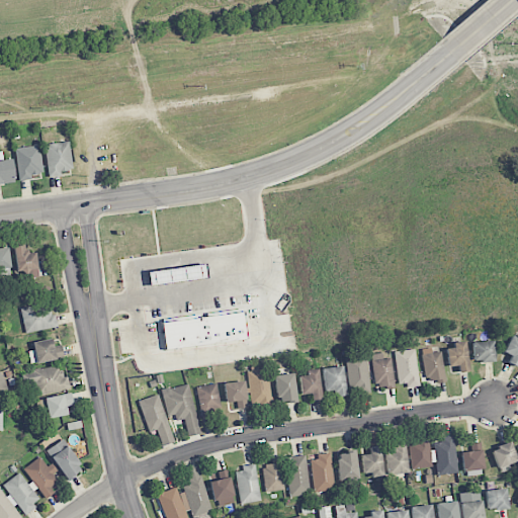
[(48,177),(62,176),(61,171),(73,169),(70,142),(45,145),(48,177)]
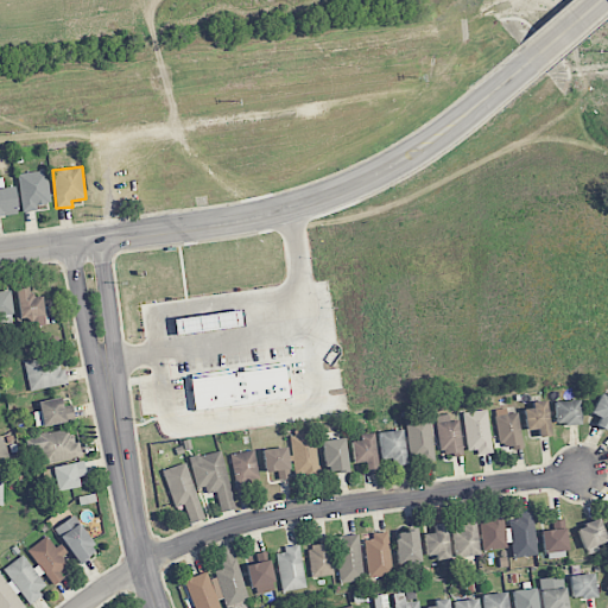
[(38,210),(37,206),(50,203),(46,170),(17,175),(21,213),(38,210)]
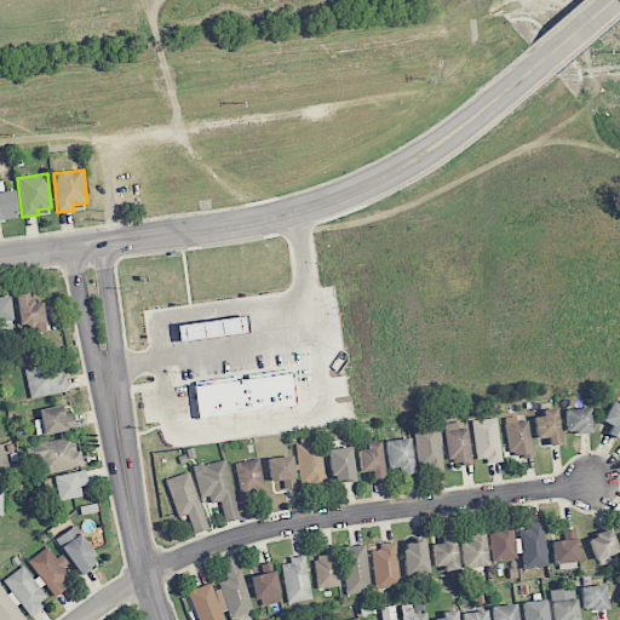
[(0,220),(18,218),(13,189),(0,191),(0,220)]
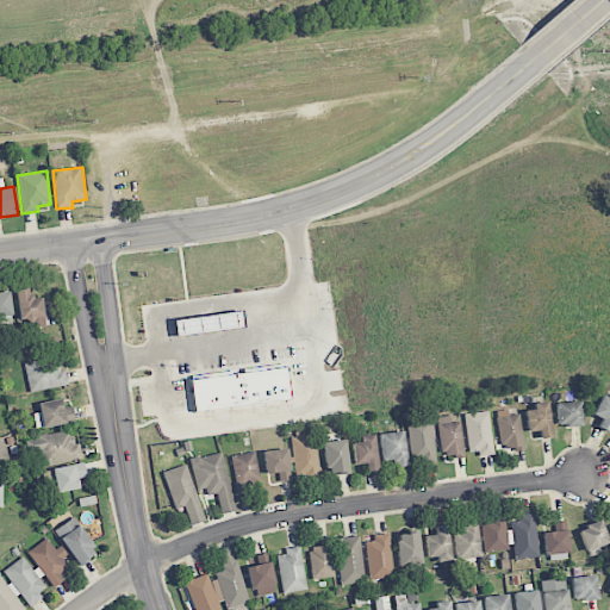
[(30,318),(31,328),(44,327),(43,296),(29,297),(27,287),(17,287),(18,319),(30,318)]
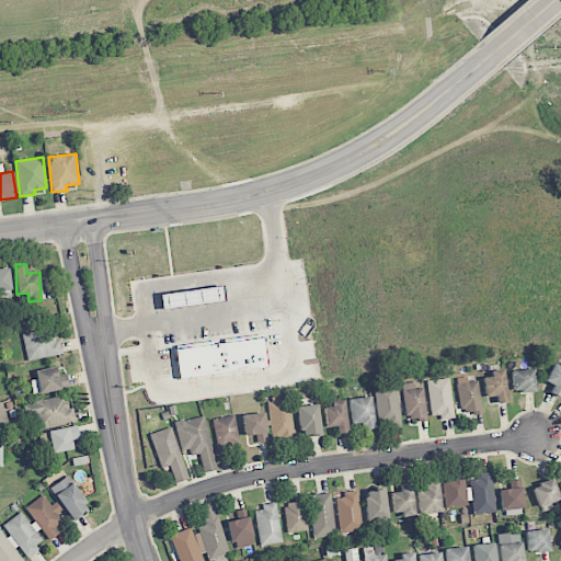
[(0,292),(1,299),(12,298),(8,266),(0,266),(0,292)]
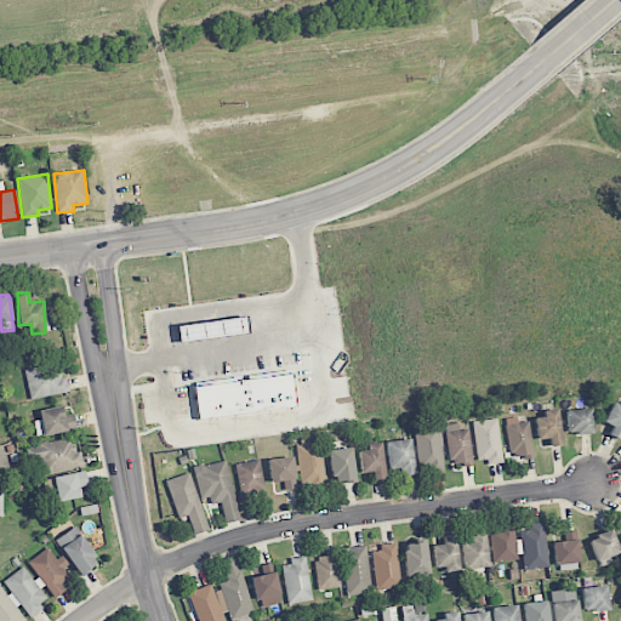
[(28,398),(68,394),(67,377),(60,377),(58,364),(26,368),(28,398)]
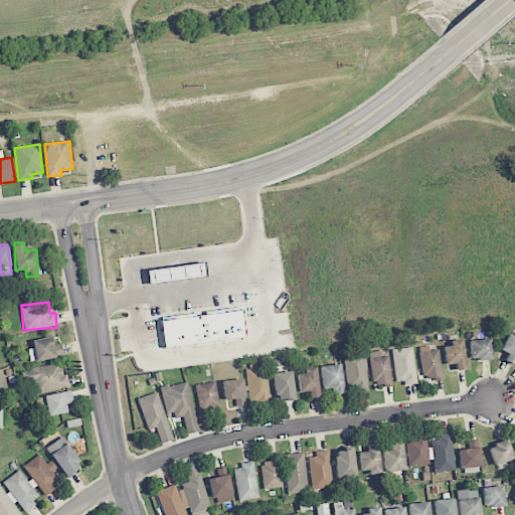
[(161,321),(164,348),(246,338),(242,310),(161,321)]
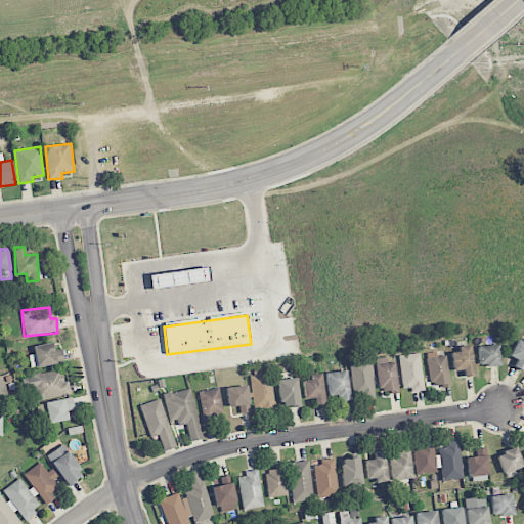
[(514,366),(523,370),(523,340),(518,337),(509,356),(517,360),(514,366)]
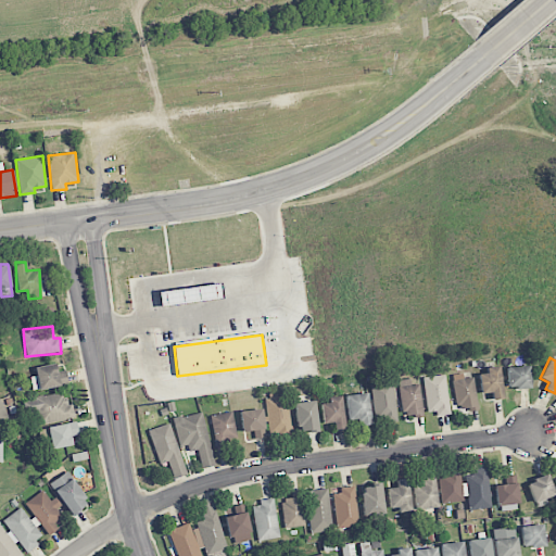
[(57,373),(55,364),(35,367),(37,376),(30,377),(33,391),(67,384),(65,370),(57,373)]
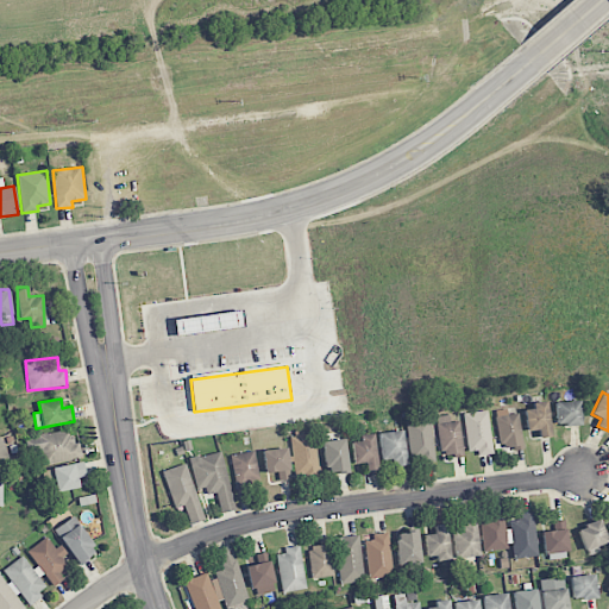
[(525,410),(527,432),(538,431),(538,438),(550,437),(546,401),(532,402),(533,409),(525,410)]
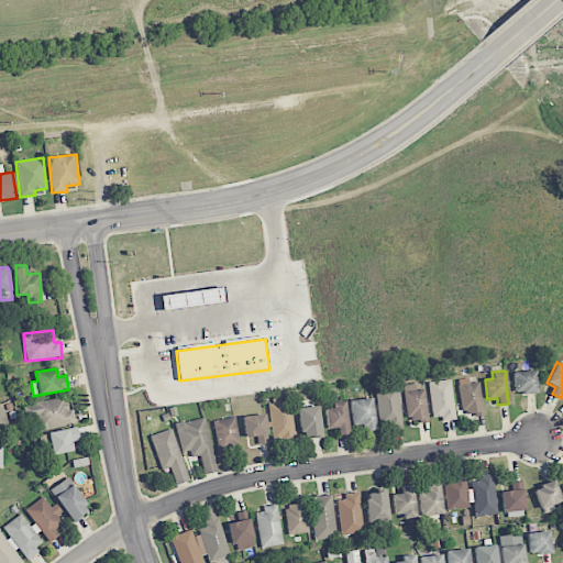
[(514,372),(515,394),(537,393),(536,371),(514,372)]
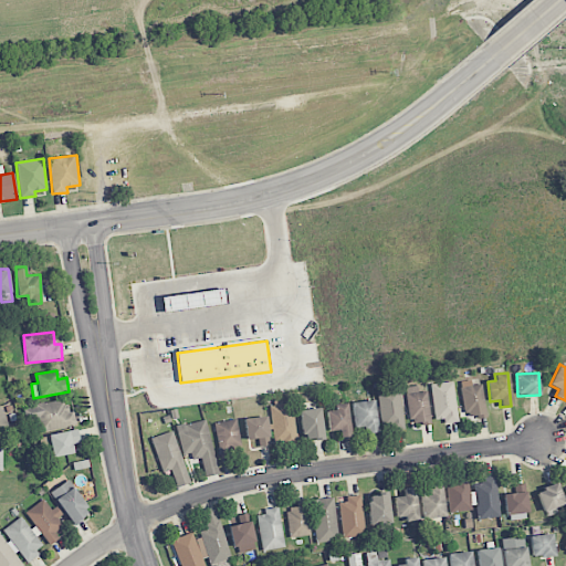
[(444,425),(458,423),(454,383),(431,385),(435,420),(444,419),(444,425)]
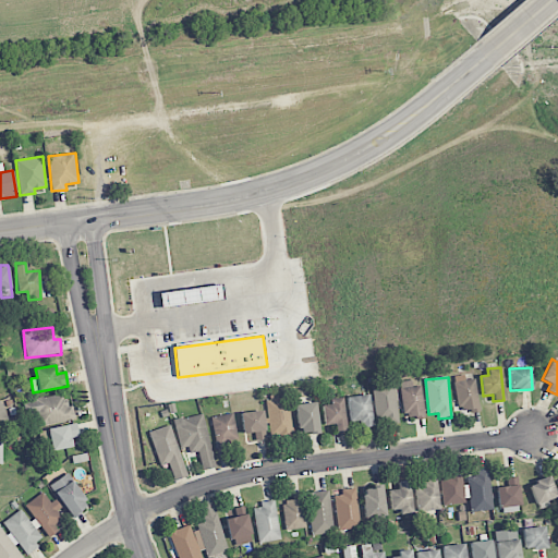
[(456,381),(457,411),(478,410),(476,379),(456,381)]
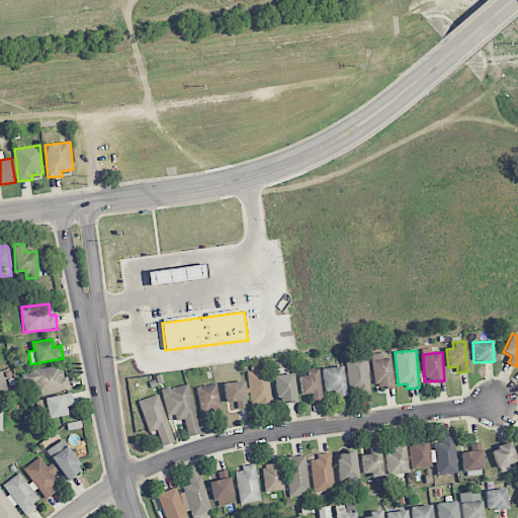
[(370,355),(375,384),(381,383),(382,390),(396,387),(391,358),(383,359),(382,353),(370,355)]
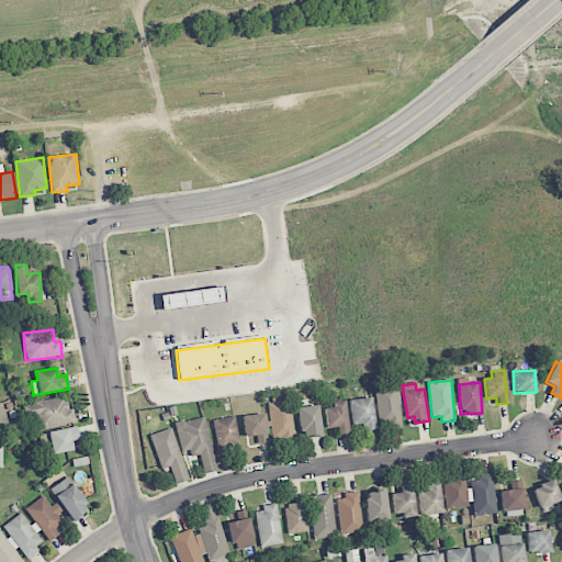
[(396,388),(374,390),(380,428),(402,425),(396,388)]
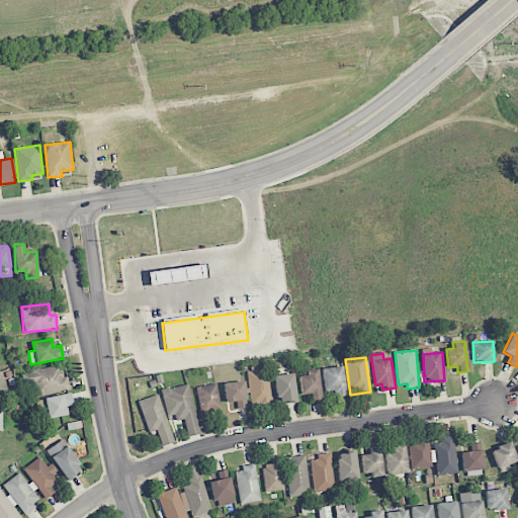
[(24,384),(35,383),(37,395),(70,389),(67,375),(63,376),(61,365),(22,372),(24,384)]
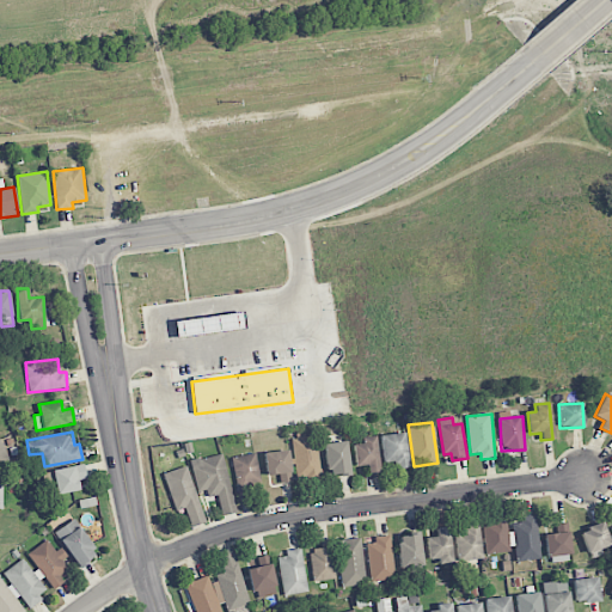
[(380,435),(383,464),(392,463),(392,469),(408,467),(404,433),(380,435)]
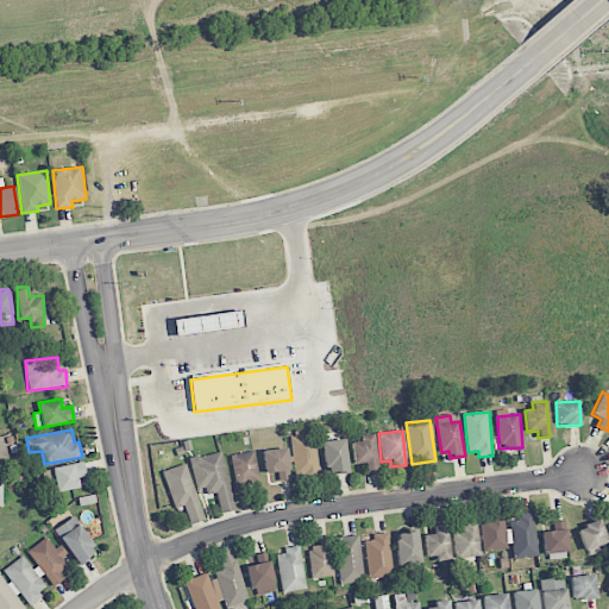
[(315,435),(303,435),(302,433),(290,433),(293,477),(318,476),(315,435)]
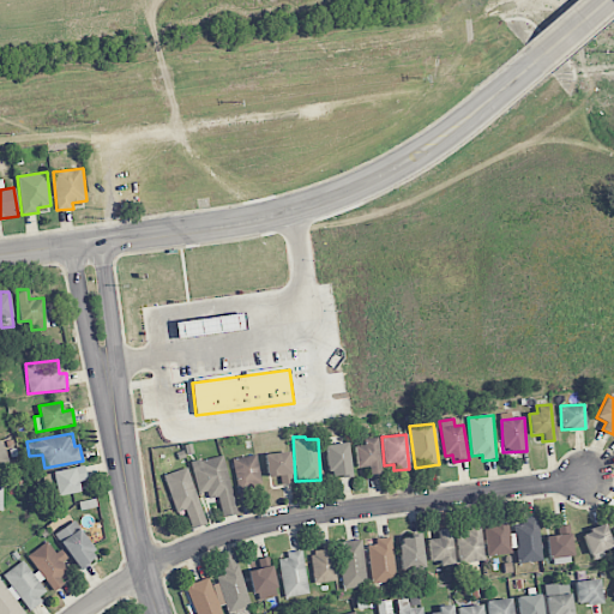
[(354,443),(356,468),(367,467),(368,474),(380,473),(377,440),(354,443)]
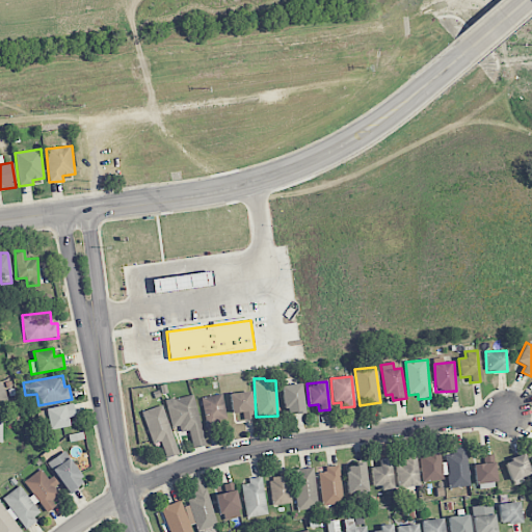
[(0,407),(8,406),(2,383),(0,383),(0,407)]
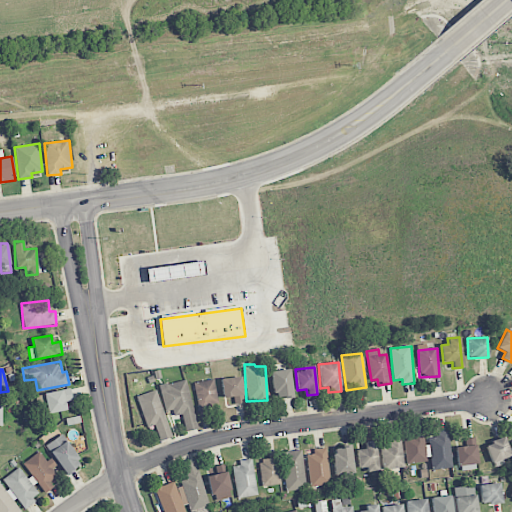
[(273,398),(292,397),(290,370),(272,370),(273,398)]
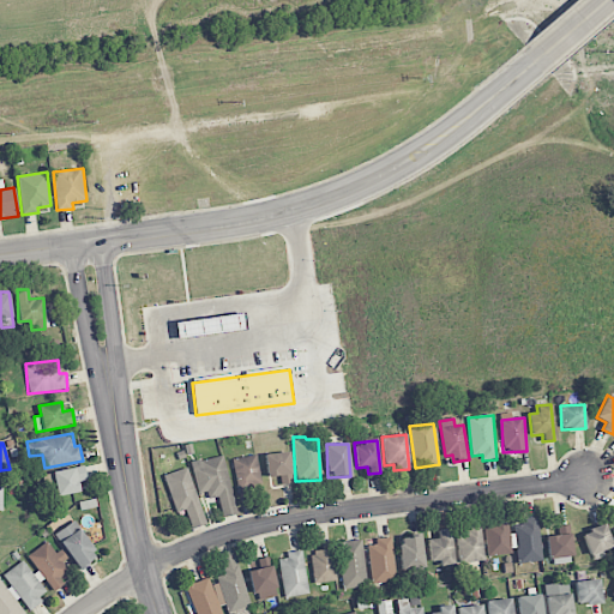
[(290,452),(265,453),(268,477),(281,476),(281,485),(292,483),(290,452)]
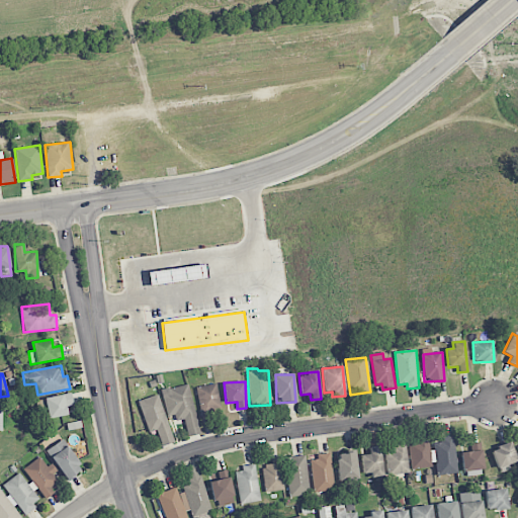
[(167,416),(174,415),(176,421),(184,419),(187,436),(200,433),(188,383),(161,390),(167,416)]
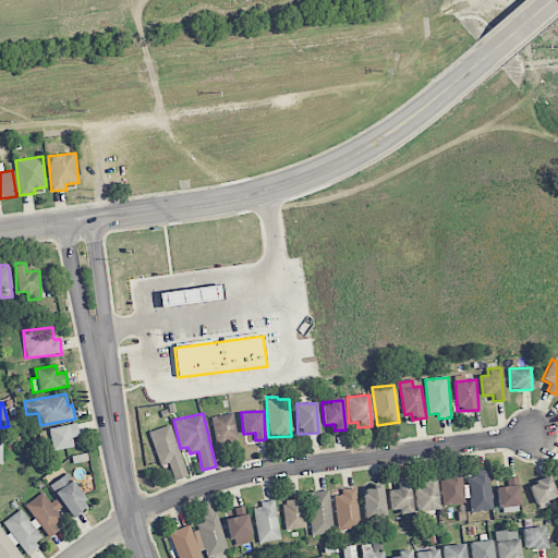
[(237,440),(234,414),(214,416),(216,443),(237,440)]
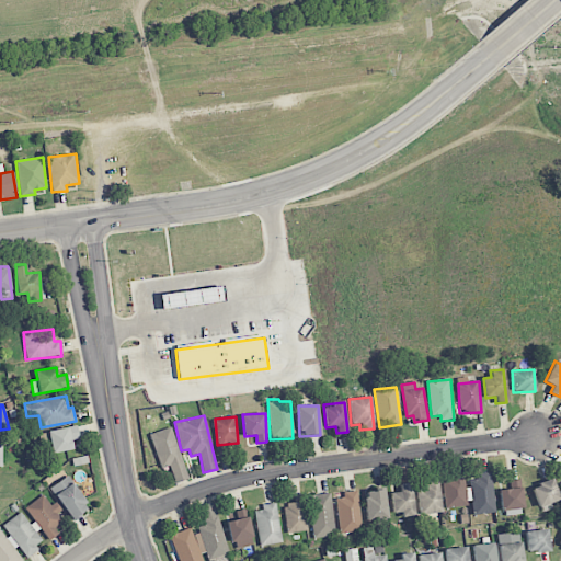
[(72,441),(79,439),(78,427),(49,430),(52,453),(73,450),(72,441)]
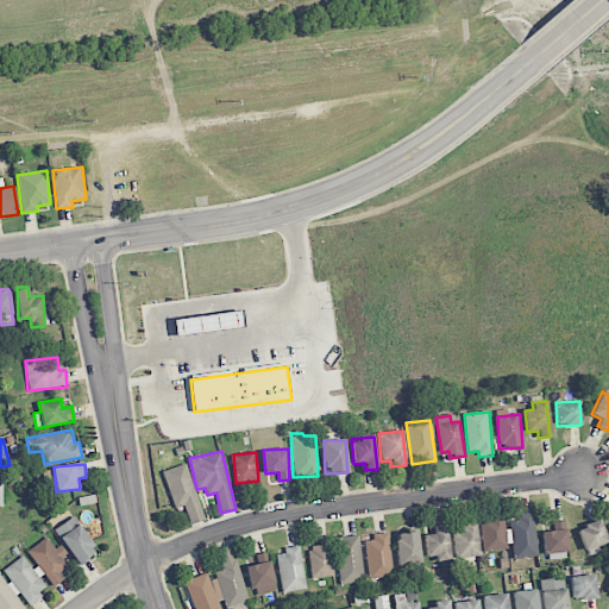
[(175,508),(183,506),(190,525),(205,520),(186,464),(162,472),(175,508)]
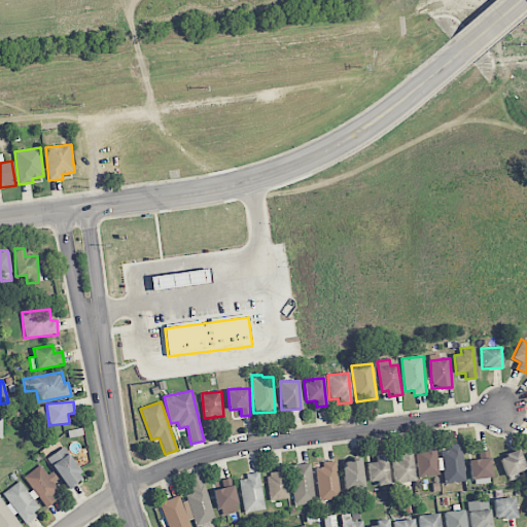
[(418,478),(443,476),(444,484),(465,482),(462,444),(438,446),(438,449),(416,451),(418,478)]
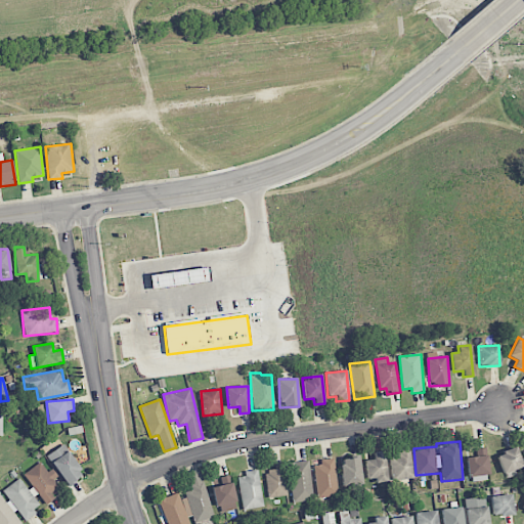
[(66,485),(83,476),(66,444),(48,454),(66,485)]
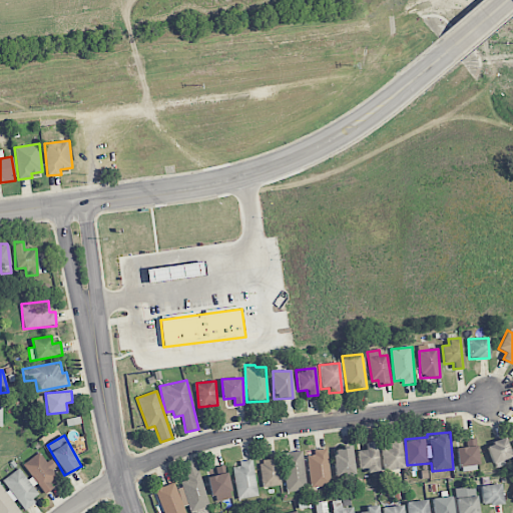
[(458,467),(478,466),(477,438),(457,438),(458,467)]
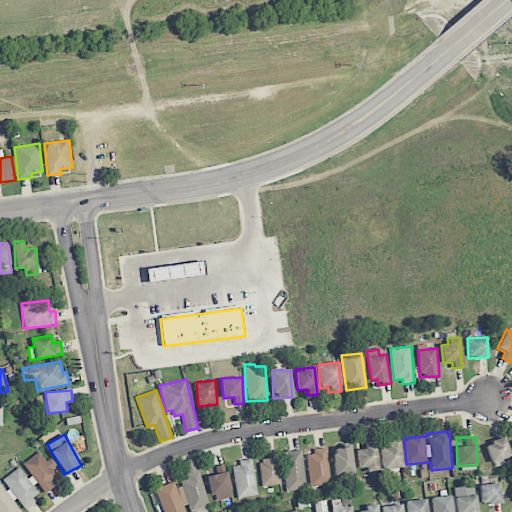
[(511,456),(504,437),(484,445),(492,463),(511,456)]
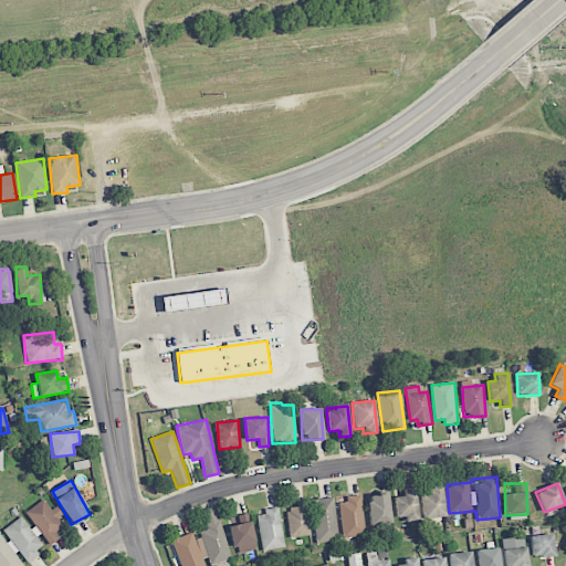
[(444,517),(443,485),(422,486),(423,517),(444,517)]
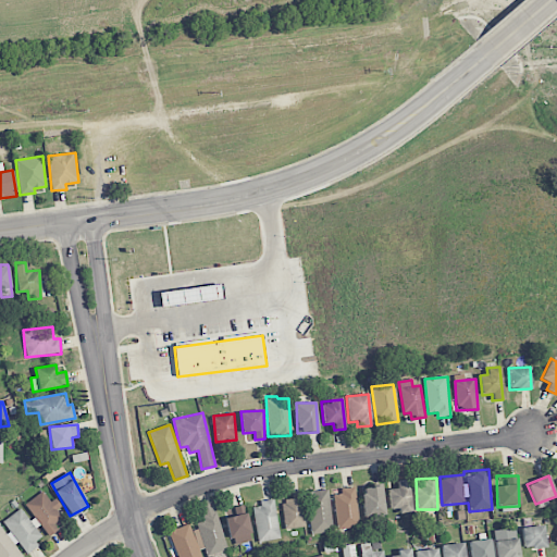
[(397,480),(397,489),(388,489),(390,509),(399,509),(399,514),(410,512),(409,480),(397,480)]
